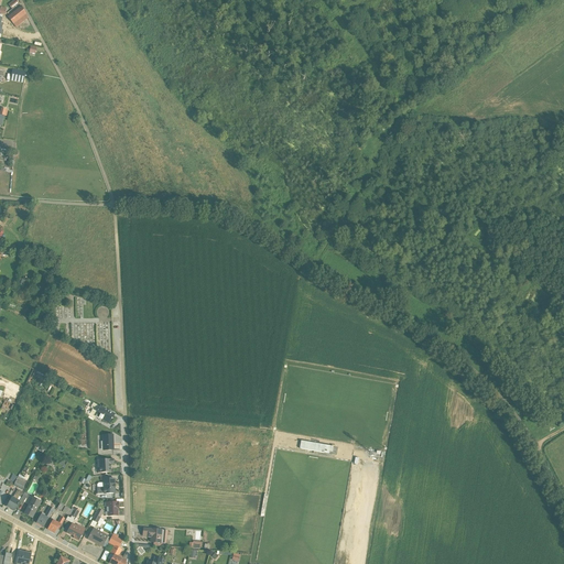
[(12,10),(19,4),(15,0),(14,0),(8,6),(12,10)]
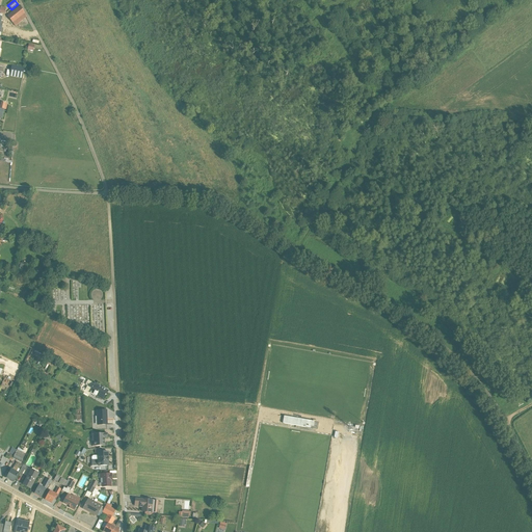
[(26,18),(20,6),(7,17),(15,26),(26,18)]
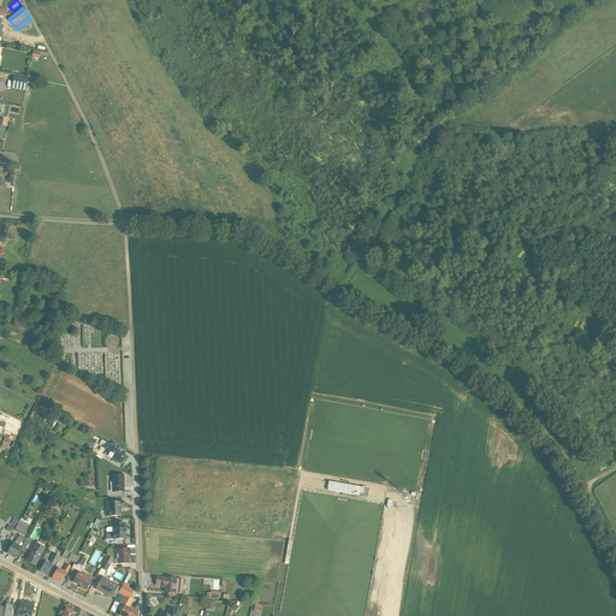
[(25,92),(28,80),(13,76),(11,89),(25,92)]
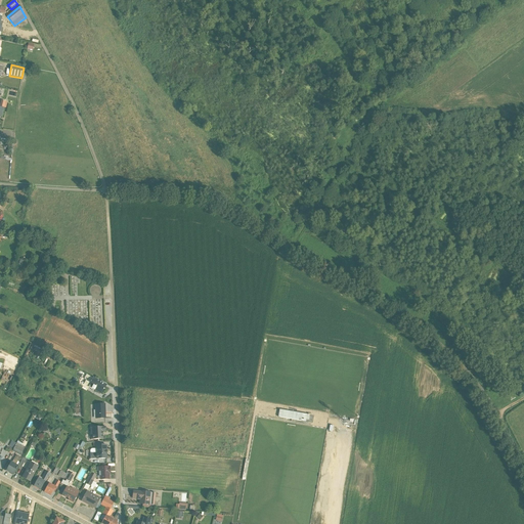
[(92,379),(86,376),(84,380),(86,381),(83,385),(100,394),(101,395),(103,391),(104,390),(103,390),(106,386),(92,379)]
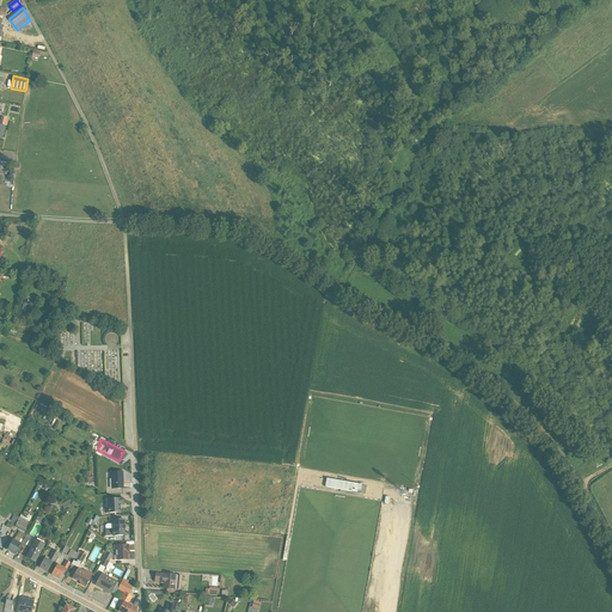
[(110,473),(111,490),(122,490),(122,473),(110,473)]
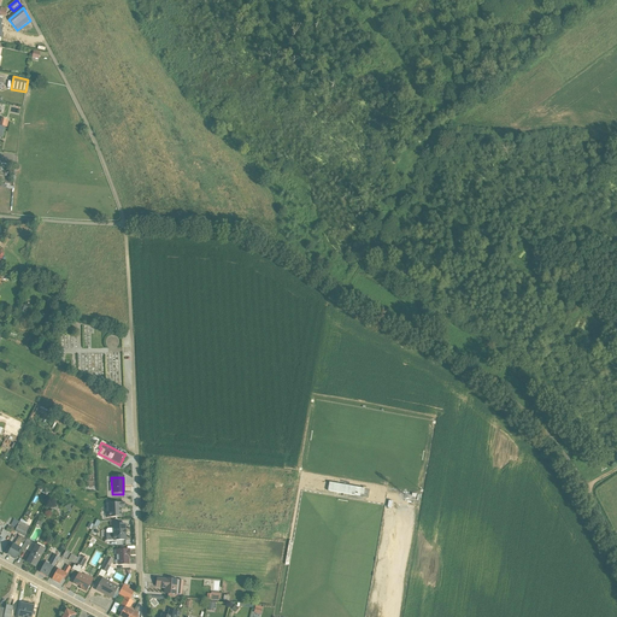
[(106,505),(106,518),(121,518),(121,509),(124,509),(124,504),(106,505)]
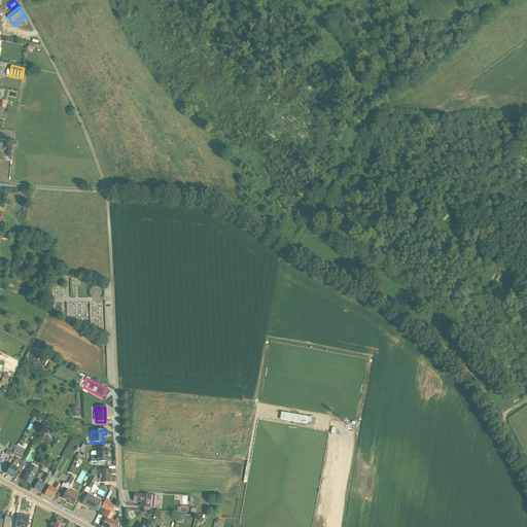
[(22,449),(23,447),(18,445),(12,454),(21,458),(25,450),(22,449)]
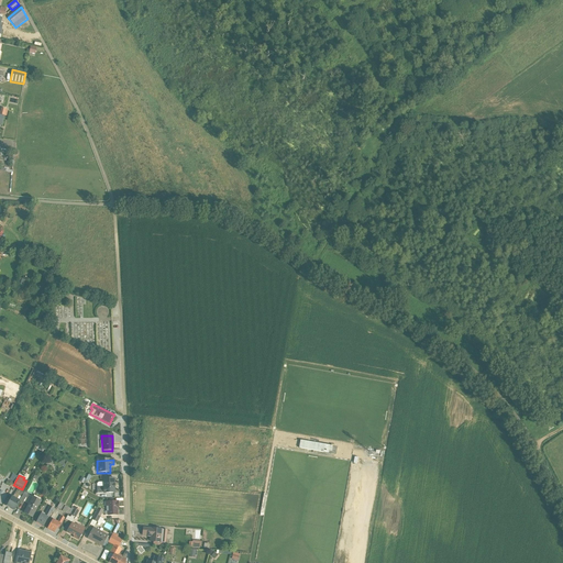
[(9,478),(6,485),(12,488),(15,482),(9,478)]
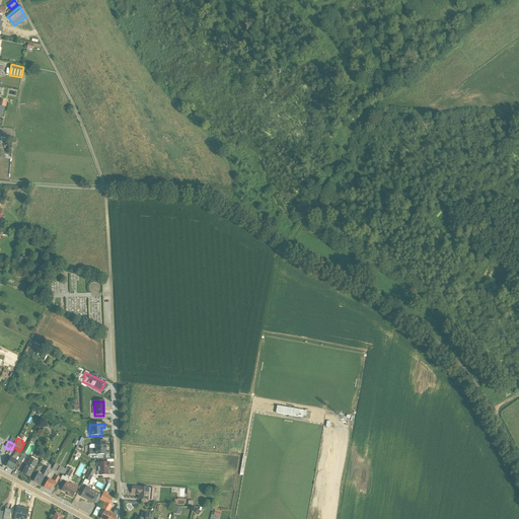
[(89,447),(89,455),(105,455),(104,442),(94,442),(94,445),(90,445),(89,447)]
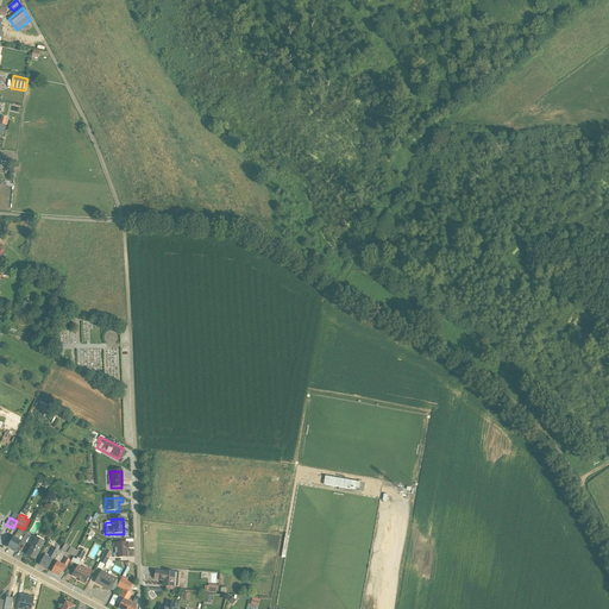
[(24,532),(19,529),(14,538),(13,538),(7,547),(10,550),(14,552),(16,552),(23,539),(20,537),(24,532)]
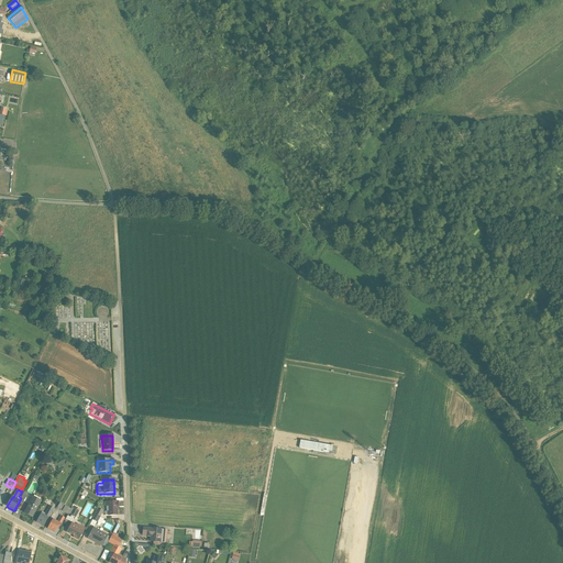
[(28,494),(24,493),(19,503),(22,505),(23,503),(29,505),(24,514),(32,518),(41,501),(32,497),(29,496),(29,497),(26,496),(28,494)]
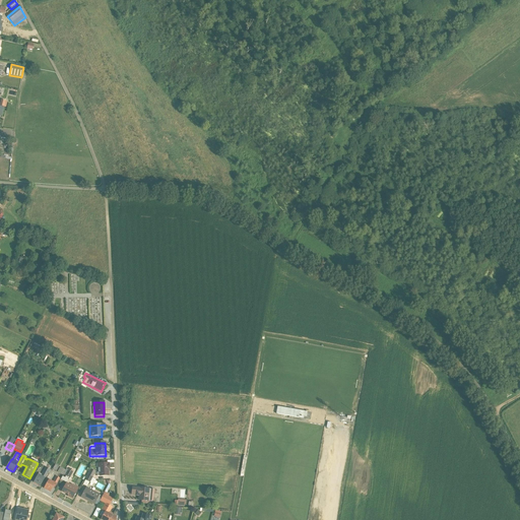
[(49,465),(48,466),(42,463),(41,465),(45,467),(41,475),(38,474),(34,482),(40,486),(45,478),(48,473),(49,474),(53,468),(49,465)]
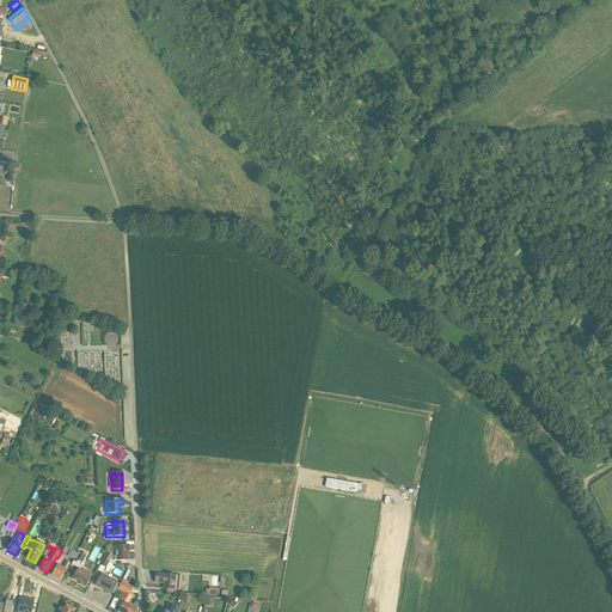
[(114,557),(114,561),(127,561),(127,560),(128,558),(128,556),(127,556),(127,551),(128,551),(128,546),(114,546),(114,551),(115,551),(115,557),(114,557)]
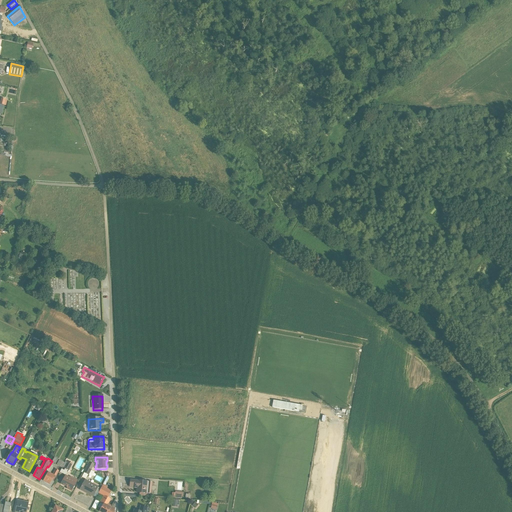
[(62,468),(64,469),(63,471),(61,469),(59,473),(65,476),(65,475),(66,476),(67,473),(66,472),(67,471),(68,471),(72,465),(71,465),(72,464),(68,462),(67,463),(65,462),(62,468)]
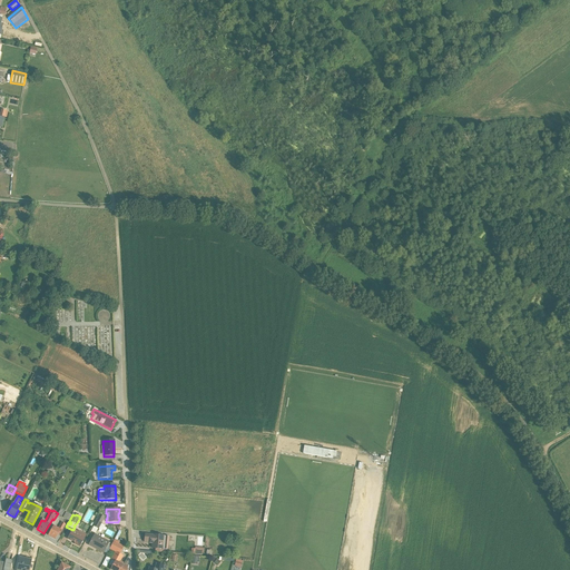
[(92,528),(90,532),(95,534),(97,530),(98,530),(102,532),(105,527),(101,524),(96,521),(92,527),(92,528)]
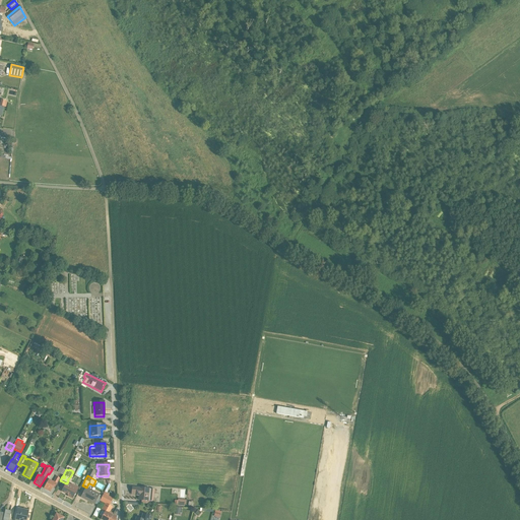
[(44,489),(50,493),(52,489),(54,490),(56,484),(60,478),(56,476),(53,482),(49,480),(44,489)]
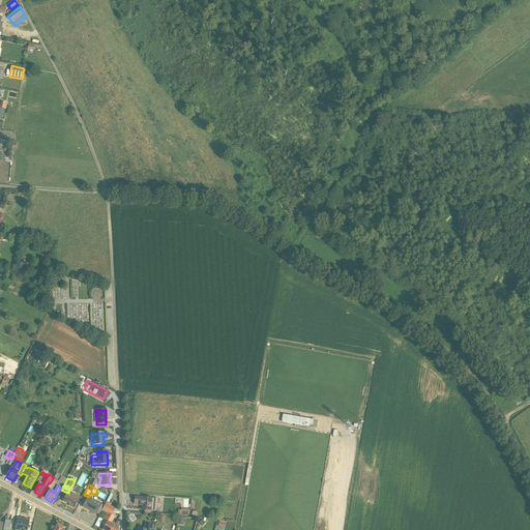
[(68,506),(74,509),(80,498),(72,494),(71,495),(67,493),(62,501),(69,505),(68,506)]
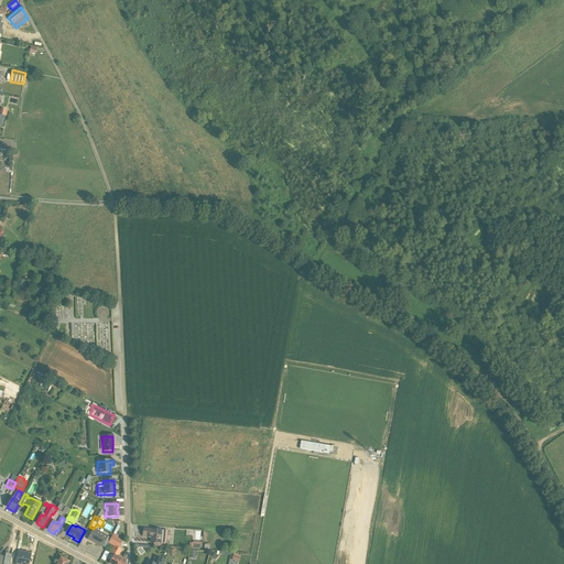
[(108,537),(94,529),(87,540),(101,548),(102,548),(105,549),(110,540),(107,538),(108,537)]
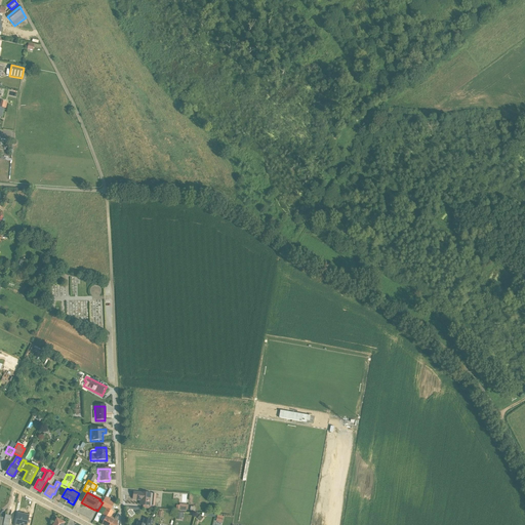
[(156,495),(133,493),(132,500),(137,500),(137,501),(139,501),(139,506),(143,507),(143,509),(154,510),(154,507),(155,507),(156,495)]
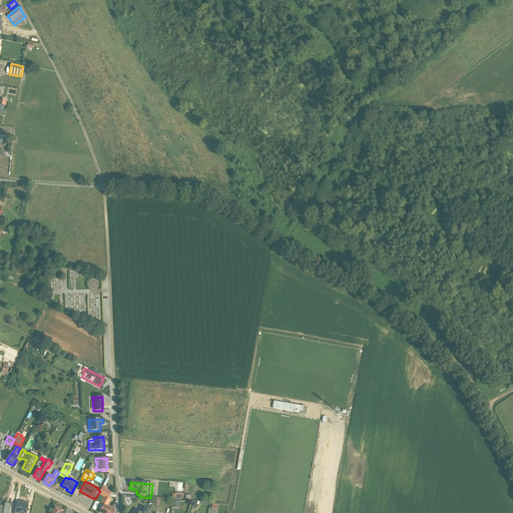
[(107,499),(111,492),(106,490),(107,488),(103,486),(98,495),(103,498),(99,504),(100,504),(98,509),(101,510),(99,512),(106,512),(107,512),(108,512),(111,507),(108,505),(110,501),(107,499)]
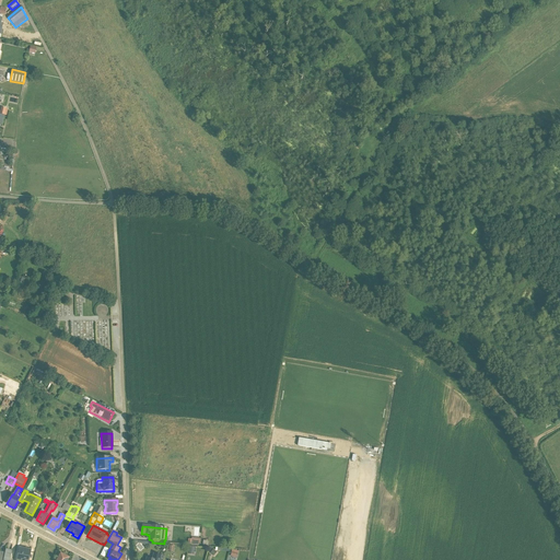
[(133,541),(135,556),(136,556),(136,546),(138,544),(142,545),(144,547),(147,547),(148,545),(149,543),(133,541)]
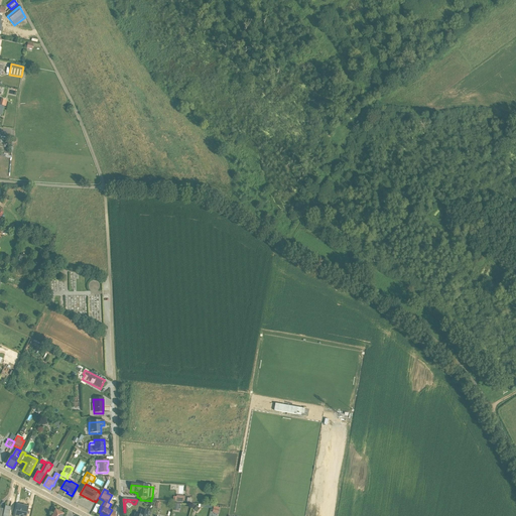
[(22,507),(22,506),(17,505),(14,515),(26,515),(28,507),(24,506),(23,507),(22,507)]
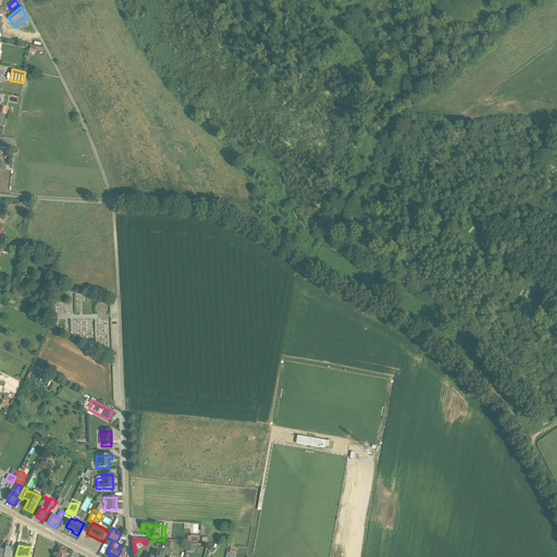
[(0,556),(9,556),(12,548),(5,546),(4,551),(0,548),(0,556)]
